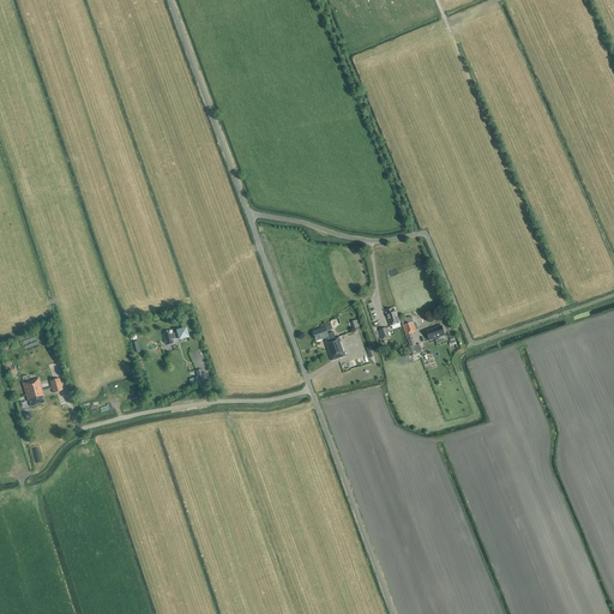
[(399,324),(396,311),(392,312),(392,311),(387,312),(387,313),(386,313),(391,327),(399,324)]
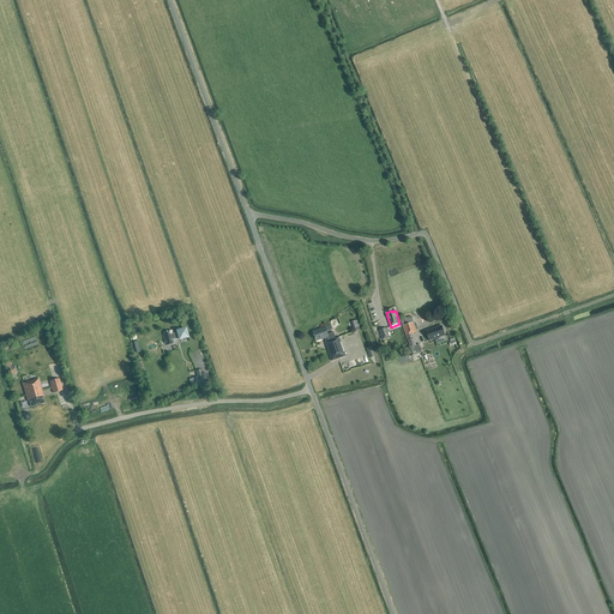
[(413,338),(411,335),(417,332),(414,323),(413,323),(411,317),(399,320),(402,327),(405,336),(413,355),(421,353),(419,344),(416,345),(414,338),(413,338)]
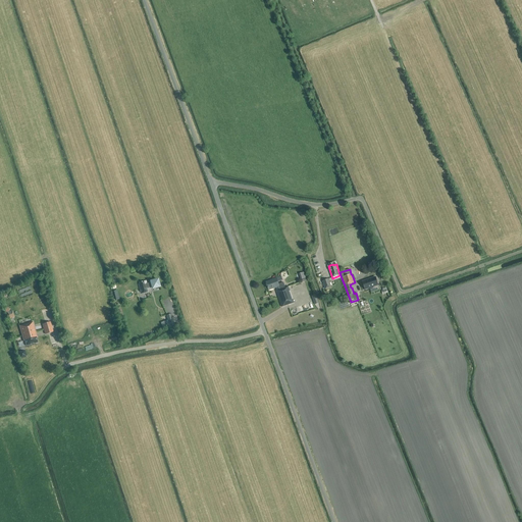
[(286,286),(285,288),(283,282),(278,284),(278,282),(283,280),(282,277),(276,279),(276,278),(266,282),(269,291),(276,288),(277,291),(276,291),(281,306),(285,305),(286,306),(294,303),(291,293),(289,293),(286,286)]
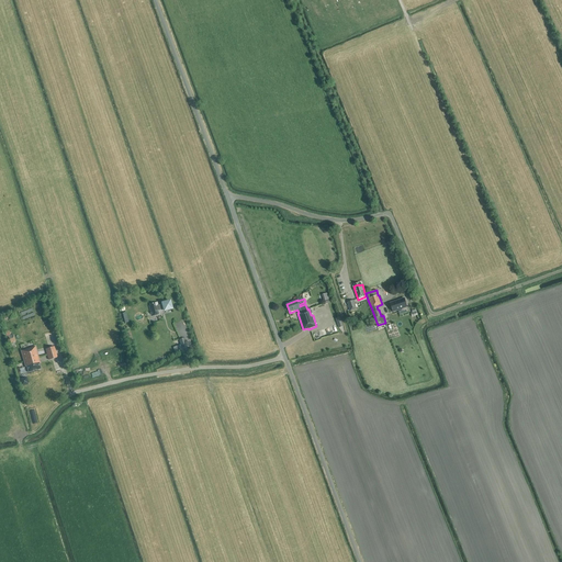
[(390,303),(393,312),(407,307),(404,299),(390,303)]
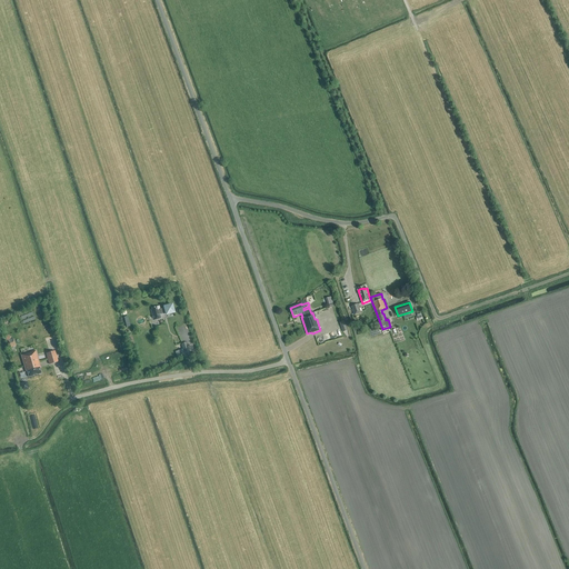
[(156,307),(151,309),(152,310),(151,310),(152,315),(153,320),(161,319),(160,316),(165,315),(165,317),(175,313),(172,305),(162,308),(162,309),(160,310),(159,307),(156,308),(156,307)]
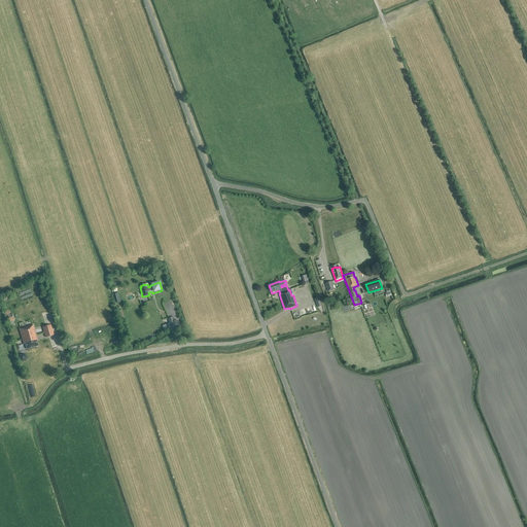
[(334,290),(331,282),(325,284),(328,292),(334,290)]
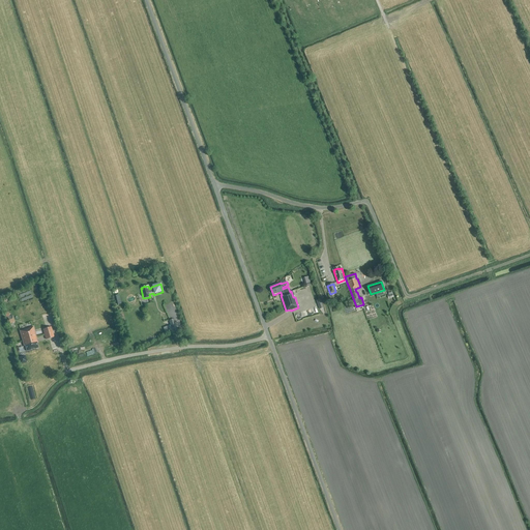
[(36,337),(33,327),(20,331),(23,342),(36,337)]
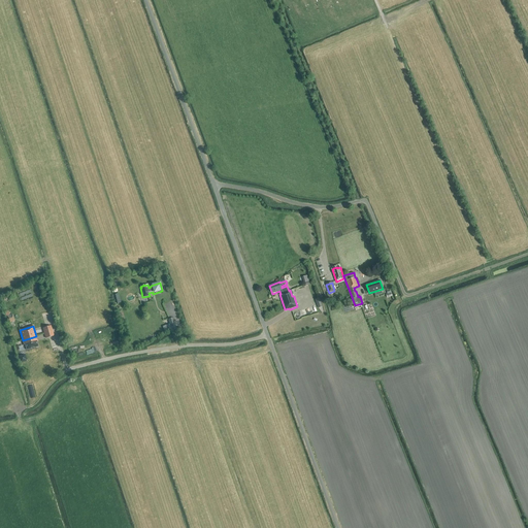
[(37,341),(36,336),(23,340),(24,344),(25,344),(27,351),(38,347),(36,341),(37,341)]
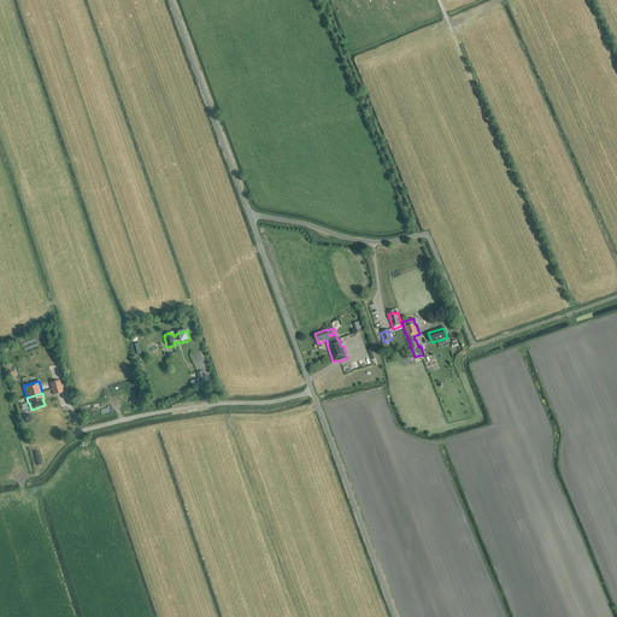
All buildings are outlined.
